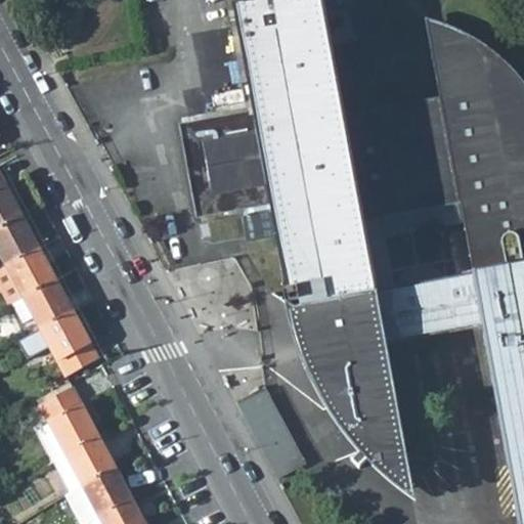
[(347,450),(369,475),(387,490),(399,500),(411,509),(383,346),(483,328),(507,455),(517,513),(518,523),(523,523),(523,112),(512,89),(500,77),(490,68),(476,60),(439,67),(442,91),(344,111),(339,81),(323,0),(243,0),(244,3),(235,5),(255,110),(180,124),(199,214),(241,208),(272,202),(289,290),(284,292),(288,313),(293,342),(299,374),(308,394),(310,398),(324,423),(347,450)]
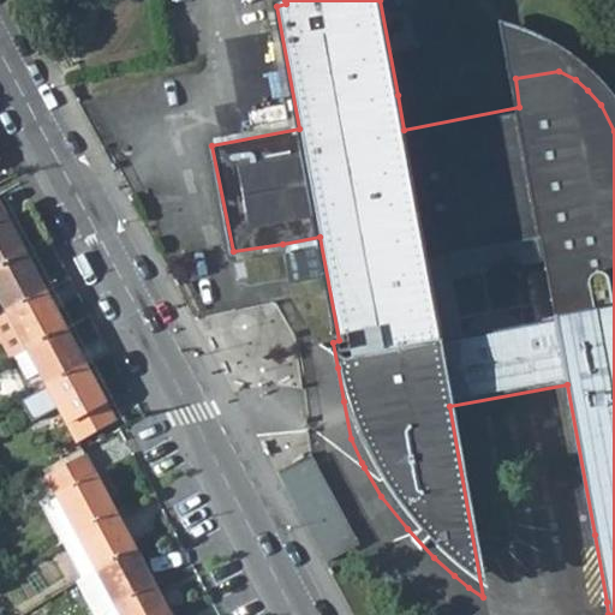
[(514,67),(515,78),(559,71),(575,79),(587,90),(601,105),(614,131),(614,78),(605,69),(593,58),(578,51),(561,42),(538,35),(519,33),(509,31),(512,55),(514,67)]
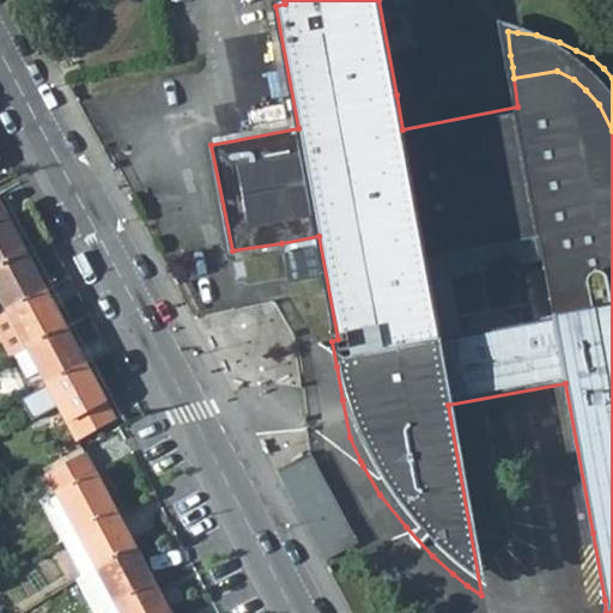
[(0,206),(0,266),(25,254),(0,206)]
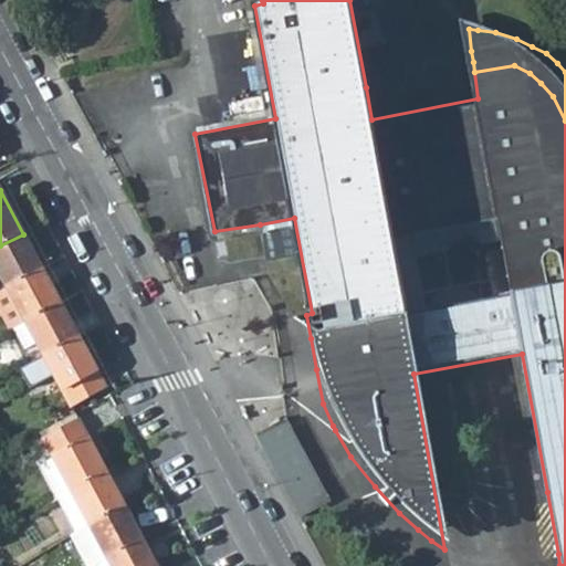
[(294,218),(260,224),(270,270),(306,315),(312,313),(294,218)]
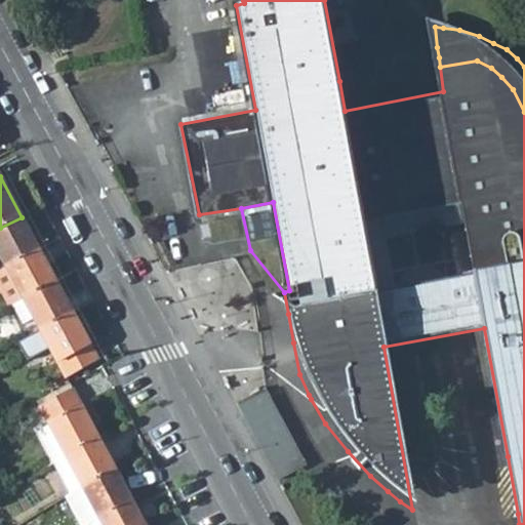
[(39,248),(22,217),(0,228),(0,252),(6,266),(39,248)]
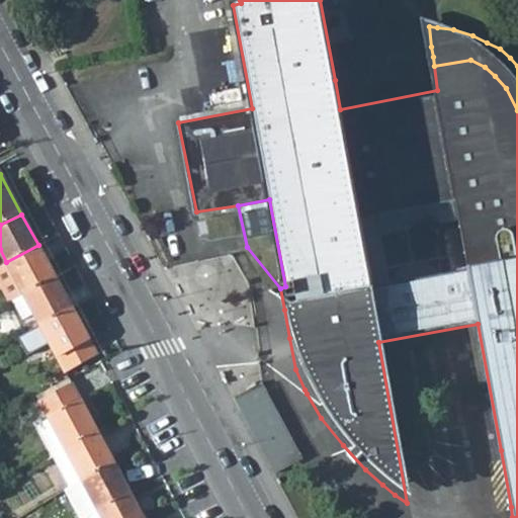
[(38,245),(6,262),(23,293),(55,276),(38,245)]
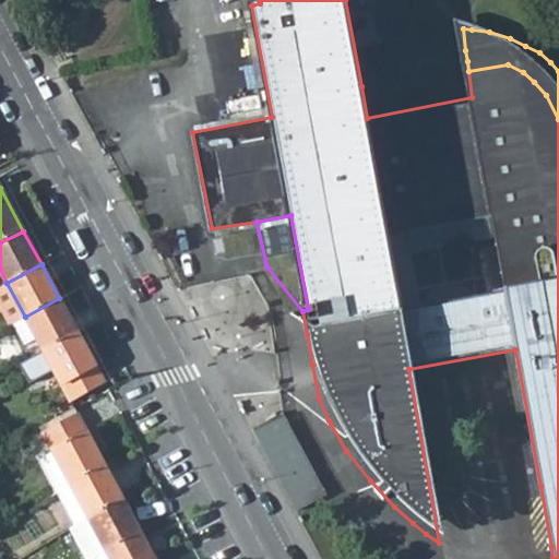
[(7,283),(0,286),(0,302),(11,323),(25,317),(7,283)]
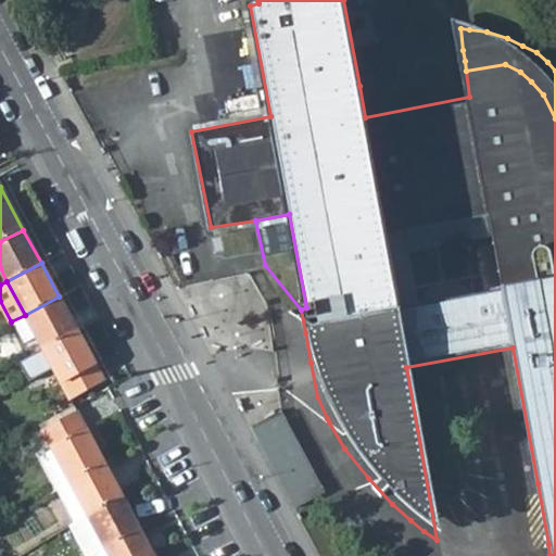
[(77,330),(59,297),(25,315),(11,321),(21,342),(35,335),(42,349),(77,330)]
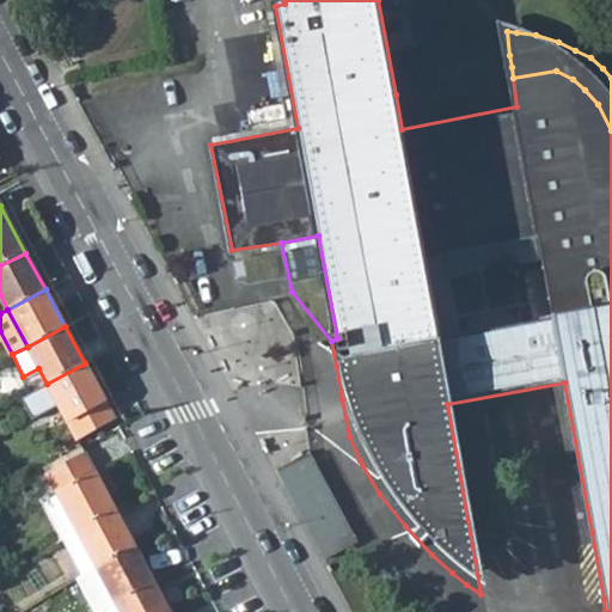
[(57,405),(75,439),(114,418),(85,363),(47,384),(57,405)]
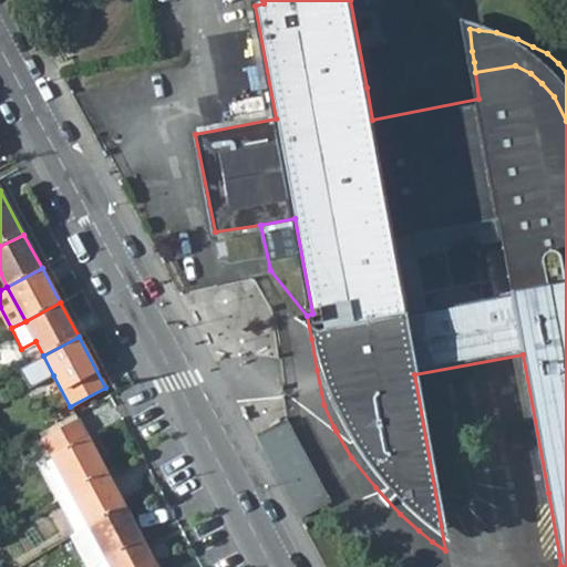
[(38,383),(53,375),(43,356),(28,363),(38,383)]
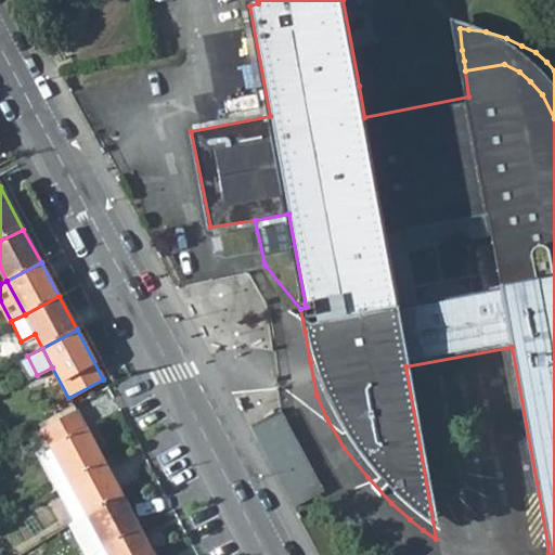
[(51,449),(68,481),(103,462),(104,461),(73,404),(37,424),(51,449)]
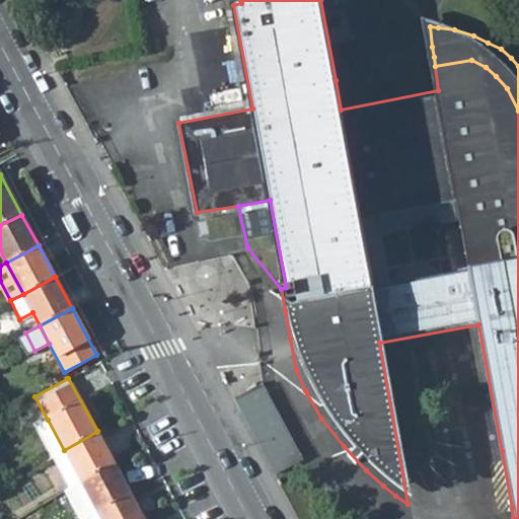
[(34,427),(51,457),(64,450),(48,420),(34,427)]
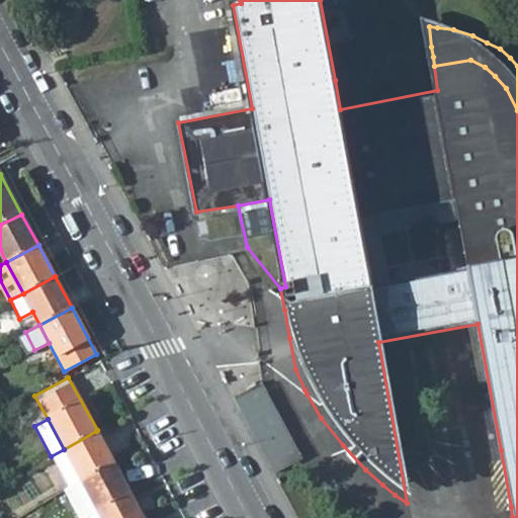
[(64,449),(80,479),(95,470),(112,461),(97,430),(96,431),(64,449)]
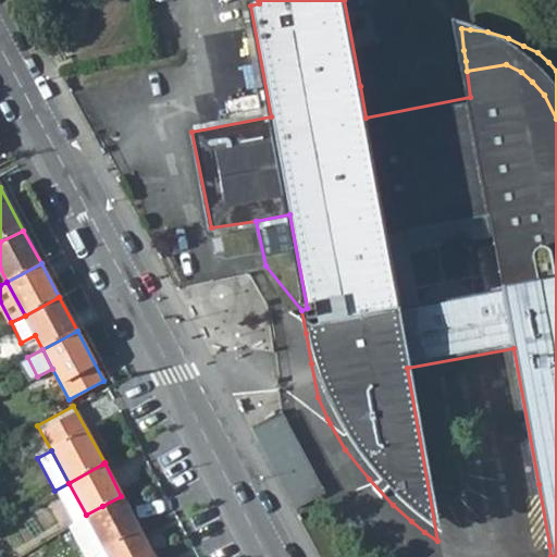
[(72,523),(86,515),(69,483),(54,491),(72,523)]
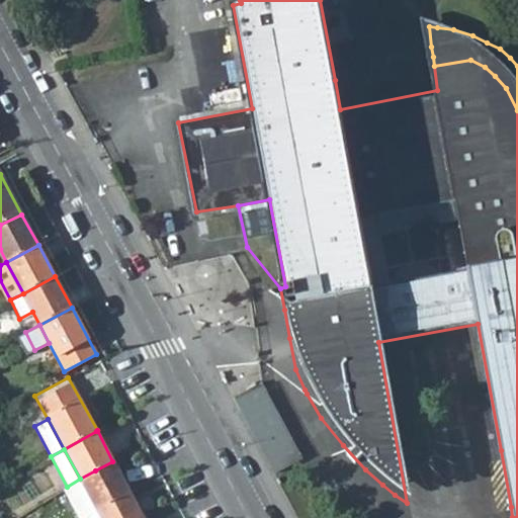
[(80,479),(97,511),(130,493),(112,461),(95,470),(80,479)]
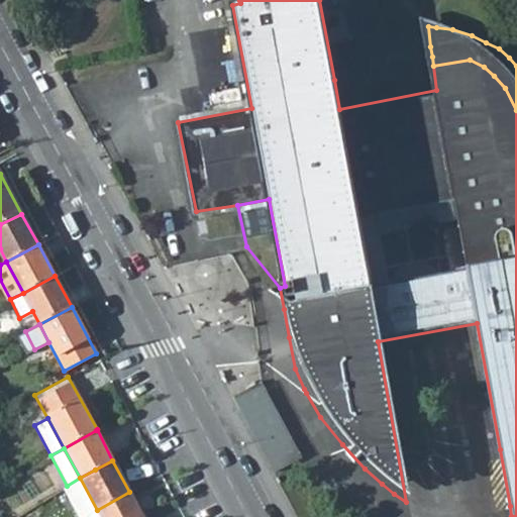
[(86,516),(97,510),(80,478),(67,486),(64,488),(79,516),(86,516)]
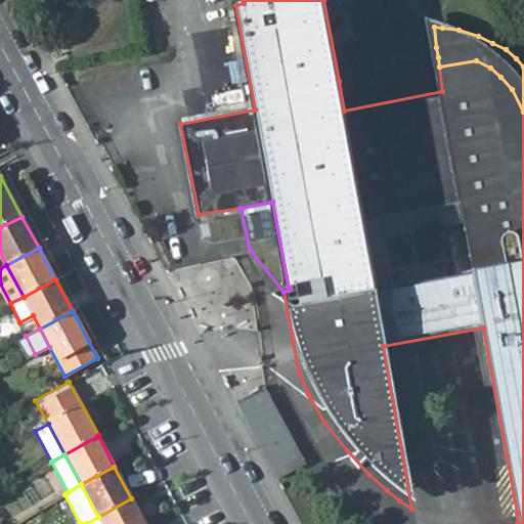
[(101,523),(144,523),(131,498),(98,517),(101,523)]
